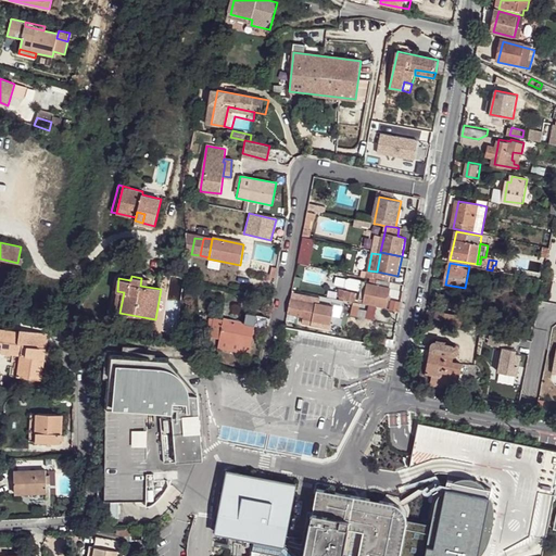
[(387,305),(392,282),(379,280),(378,283),(364,281),(362,295),(367,298),(367,302),(387,305)]
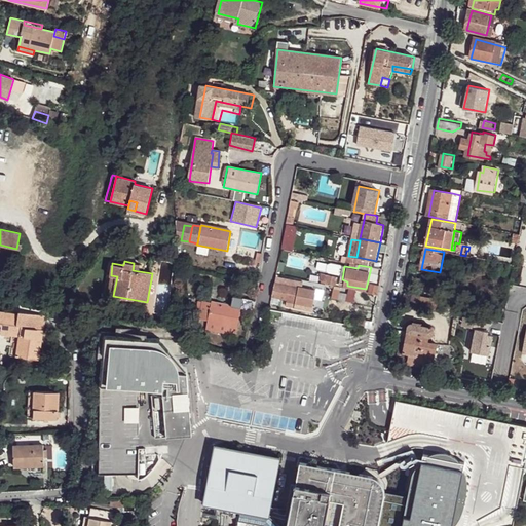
[(337,286),(339,277),(329,274),(327,284),(337,286)]
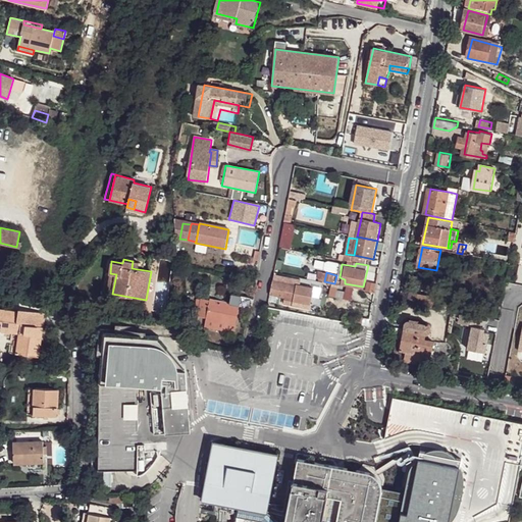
[(109,273),(105,298),(111,299),(112,294),(116,274),(110,273),(109,273)]
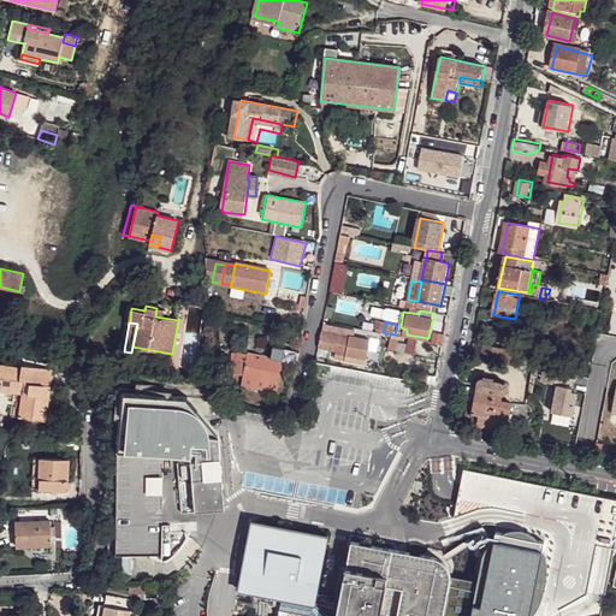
[(341,333),(342,326),(330,324),(327,331),(323,330),(319,347),(336,350),(341,333)]
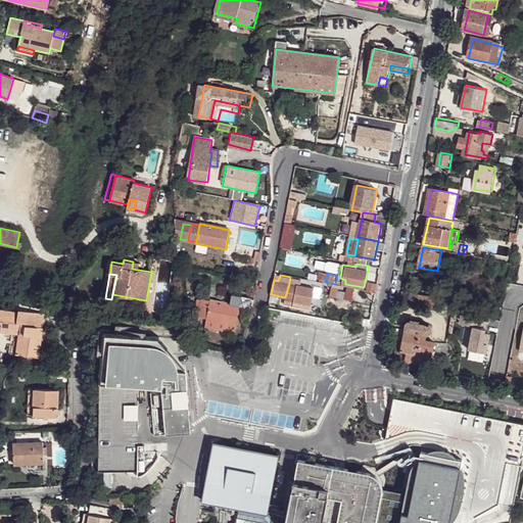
[(452,289),(454,278),(445,277),(443,288),(452,289)]
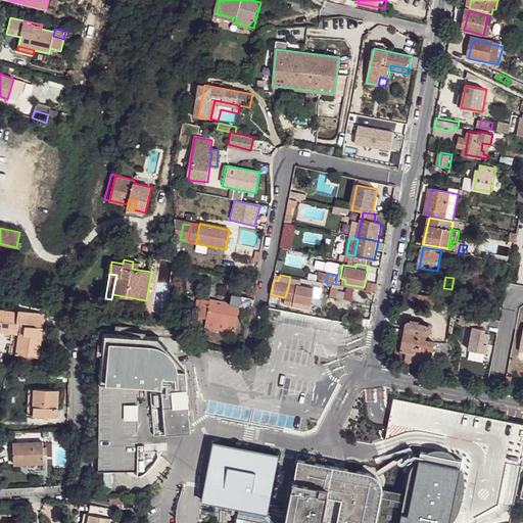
[(289,301),(293,284),(289,283),(285,297),(285,301),(289,301)]
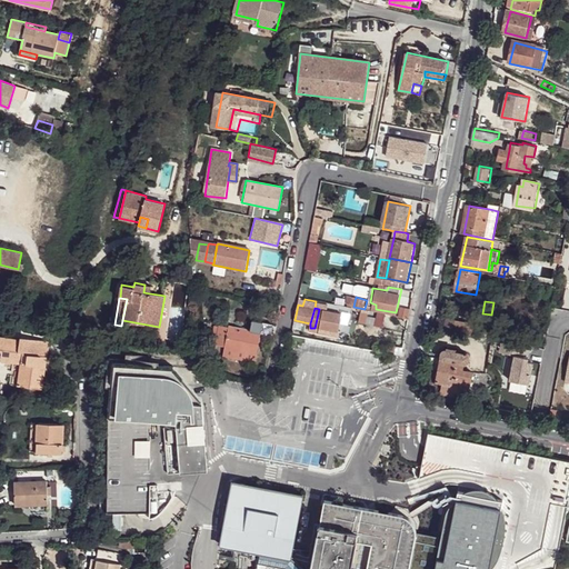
[(340,326),(342,312),(325,309),(325,310),(319,309),(315,328),(321,329),(322,322),(340,326)]
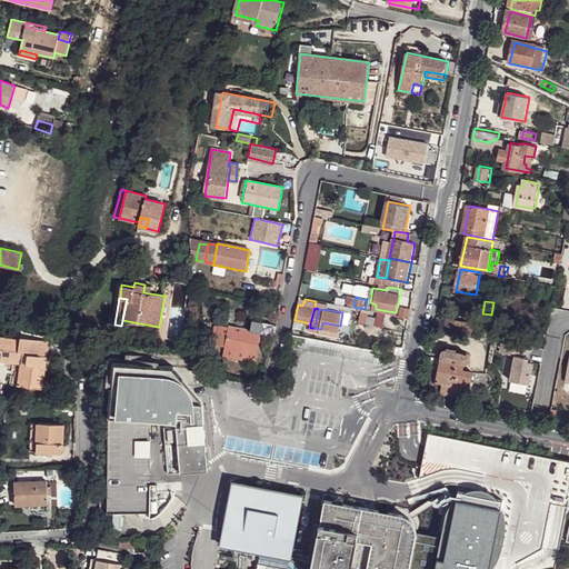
[(475,336),(476,323),(449,319),(447,331),(475,336)]
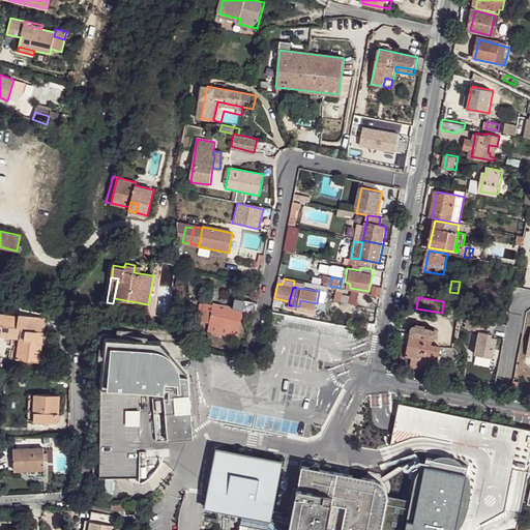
[(253,314),(255,301),(236,298),(235,310),(242,312),(253,314)]
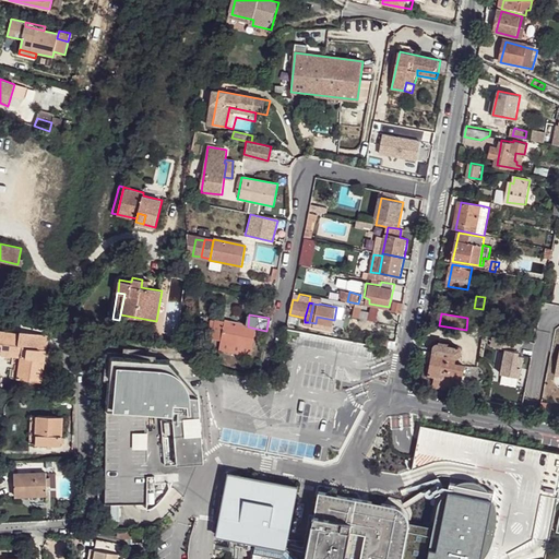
[(333,326),(334,320),(317,317),(316,323),(333,326)]
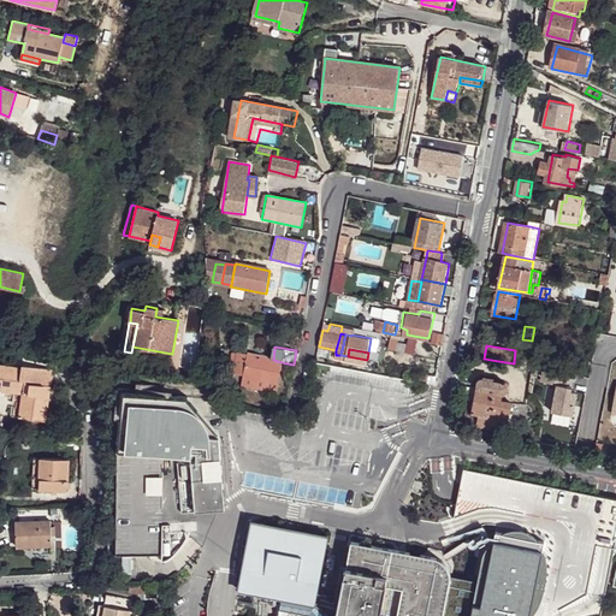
[(243,375),(247,355),(237,354),(234,374),(243,375)]
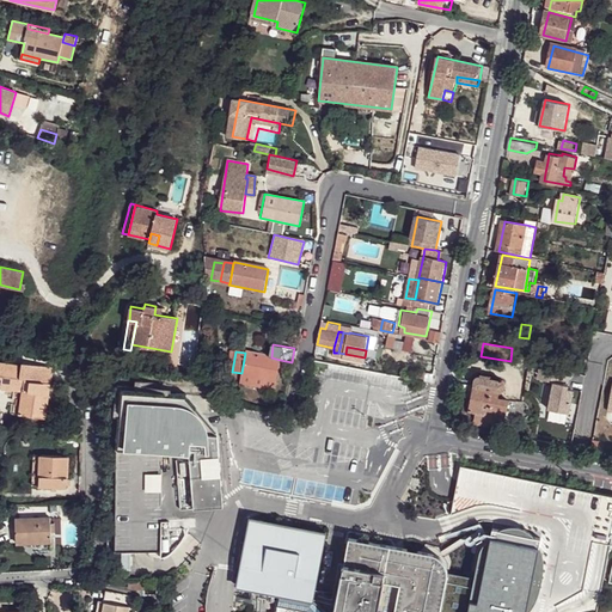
[(276,383),(280,360),(271,357),(245,353),(242,373),(242,375),(276,383)]
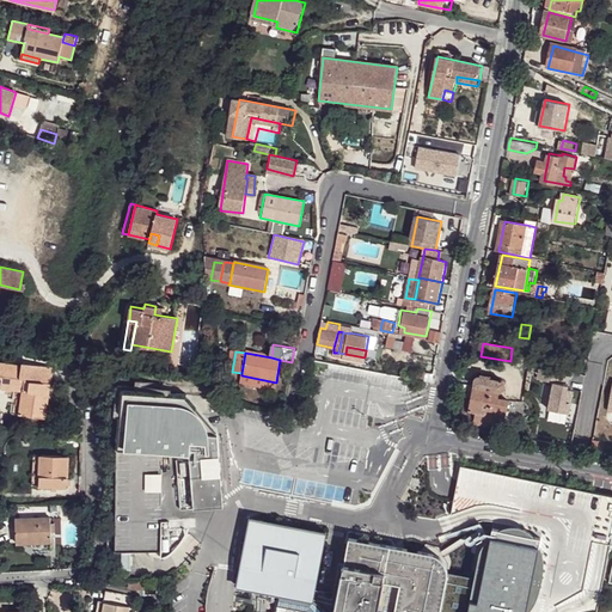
[(22,392),(18,415),(46,420),(54,367),(24,363),(23,365),(0,361),(0,378),(2,379),(0,389),(22,392)]
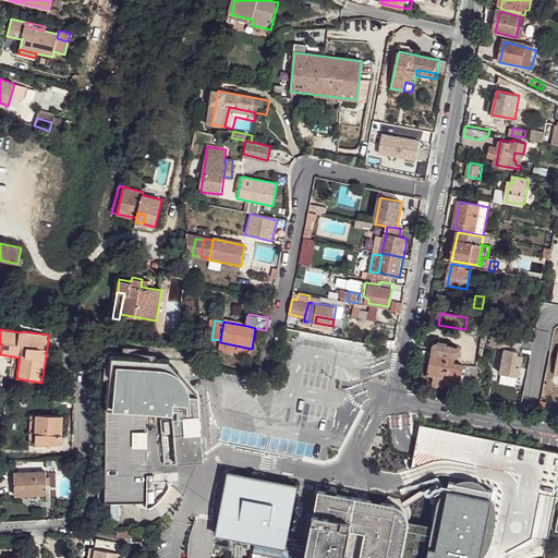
[(517,339),(494,335),(492,346),(506,348),(501,373),(520,376),(524,355),(519,354),(520,351),(514,350),(517,339)]
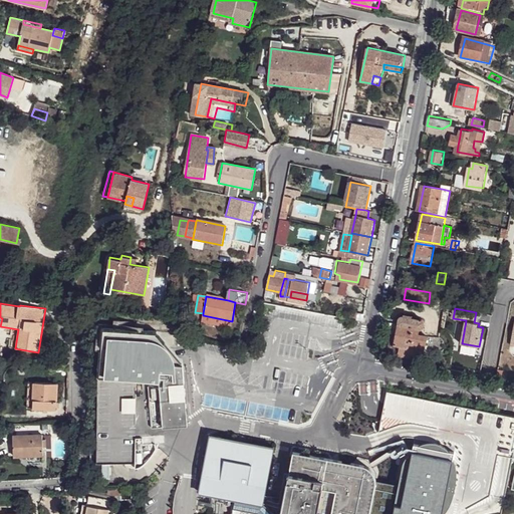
[(232,321),(203,315),(201,324),(229,329),(232,321)]
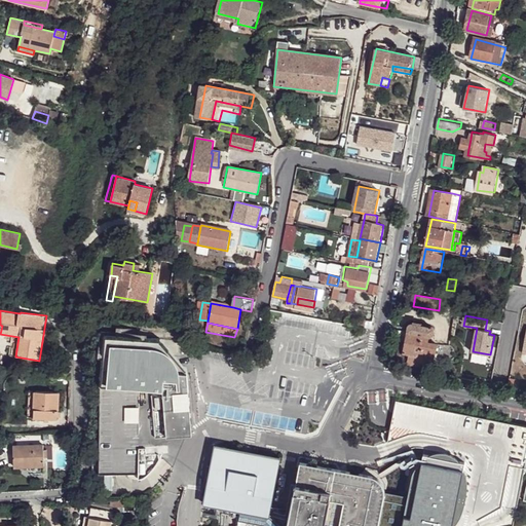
[(433,370),(439,345),(430,343),(430,337),(434,336),(435,335),(435,333),(435,331),(434,330),(431,329),(409,324),(404,355),(419,359),(419,367),(433,370)]
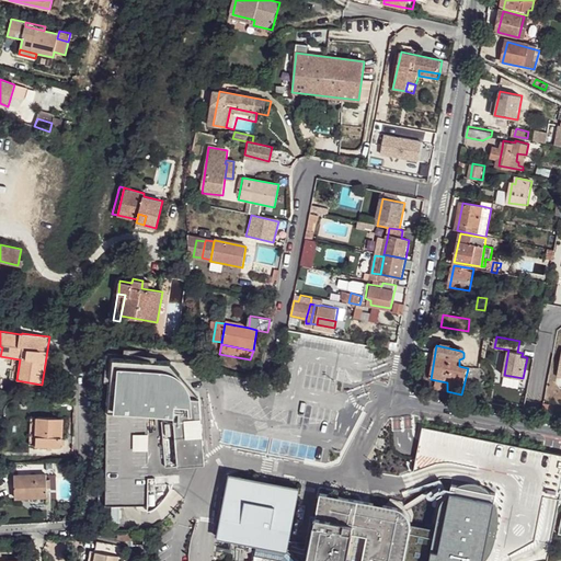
[(172,362),(112,354),(107,411),(162,416),(202,419),(199,396),(199,389),(172,362)]
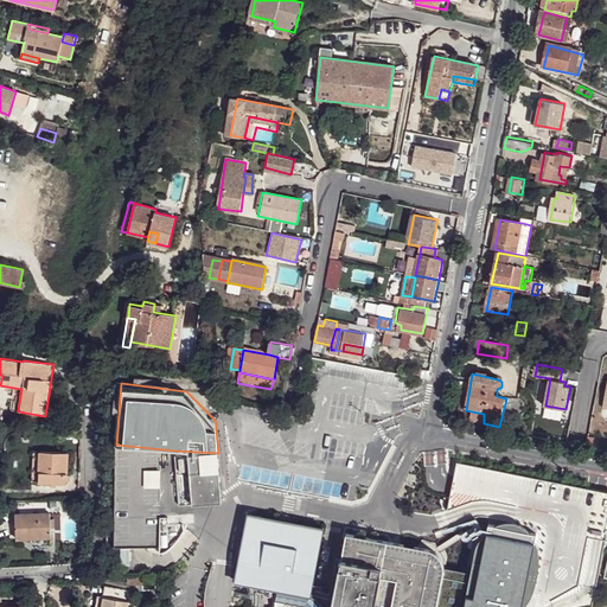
[(176,457),(176,451),(116,445),(114,548),(160,548),(160,517),(193,515),(193,505),(180,506),(176,457)]
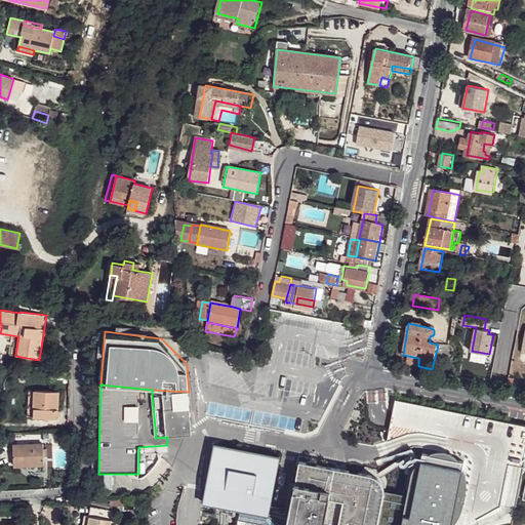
[(35,390),(34,416),(45,416),(49,417),(57,417),(58,392),(35,390)]
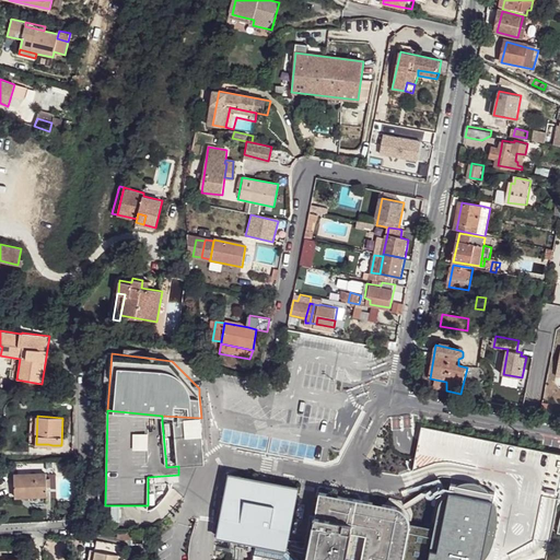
[(166,467),(178,466),(199,464),(205,464),(203,454),(202,433),(201,418),(162,416),(162,421),(166,467)]
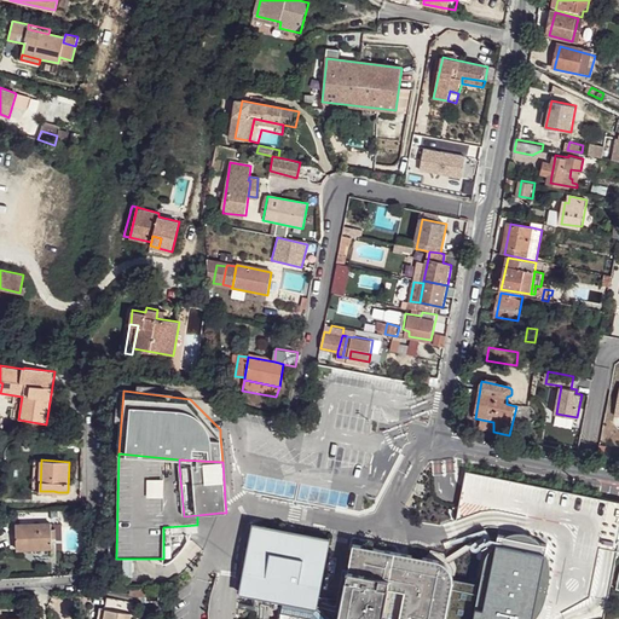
[(502,475),(498,490),(553,503),(556,490),(502,475)]
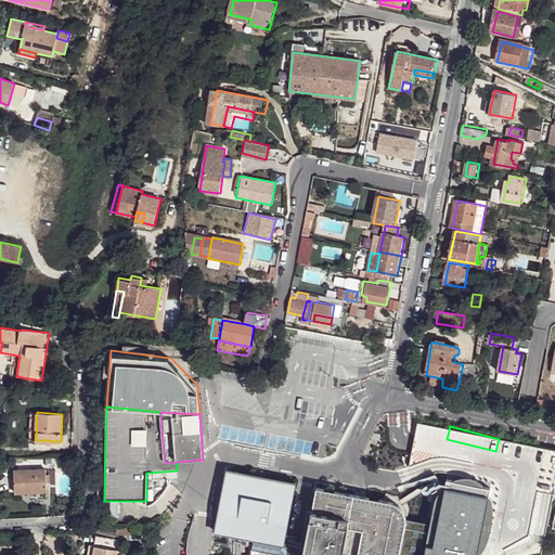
[(14,470),(15,493),(34,492),(47,491),(47,482),(47,475),(47,469),(14,470)]
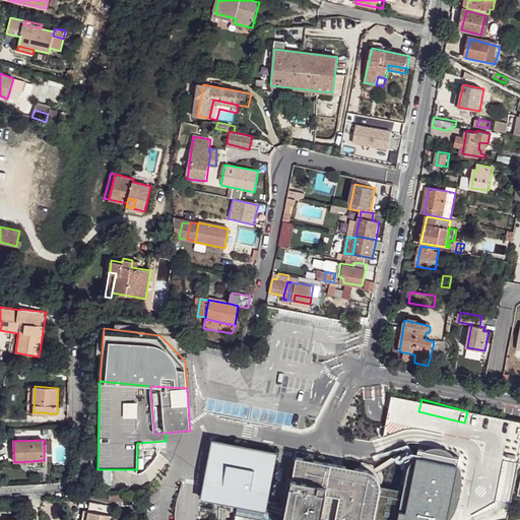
[(278,452),(215,442),(205,499),(239,505),(238,516),(262,519),(374,519),(381,490),(380,481),(379,478),(376,474),(371,471),(368,470),(356,468),(299,456),(287,513),(268,509),(278,452)]
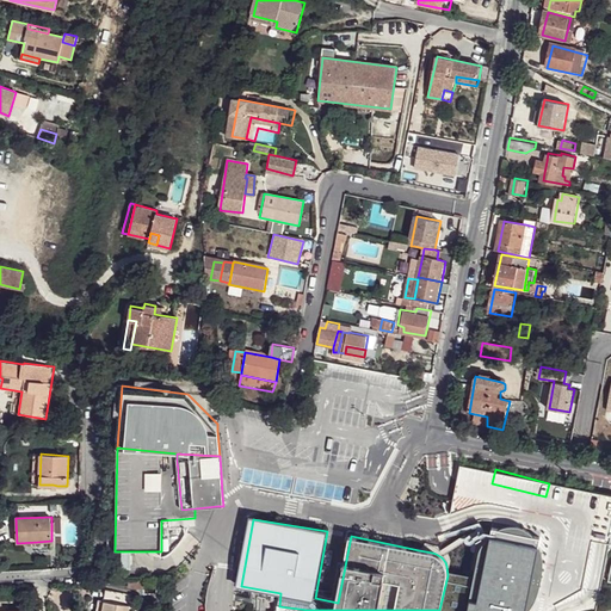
[(104,600),(102,610),(128,610),(130,605),(131,594),(106,590),(104,600)]
